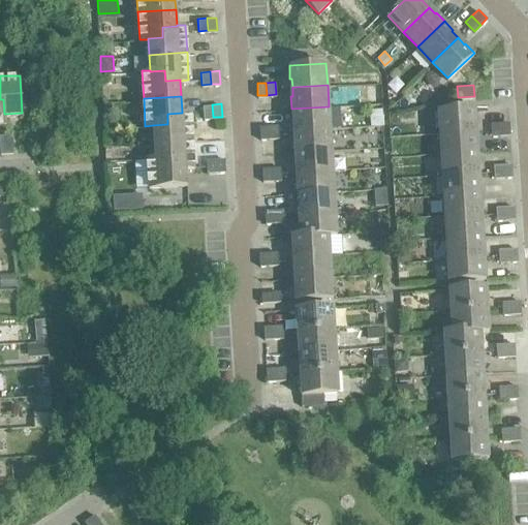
[(213,117),(212,104),(203,105),(204,118),(213,117)]
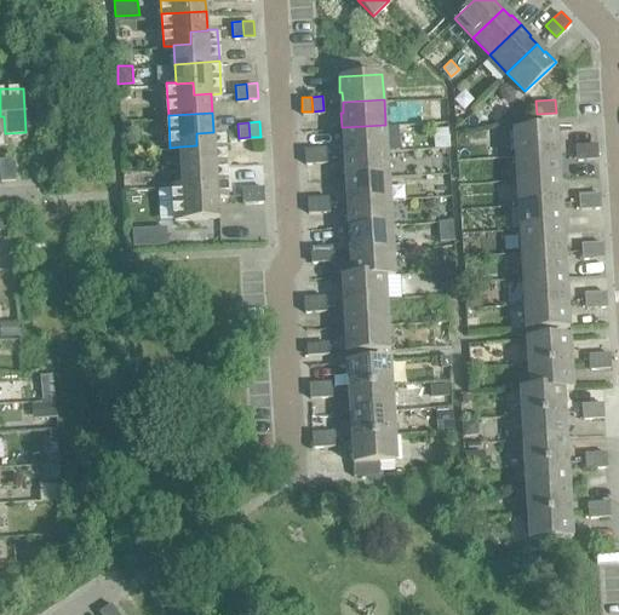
[(345,141),(345,151),(387,149),(385,125),(342,127),(343,141),(345,141)]
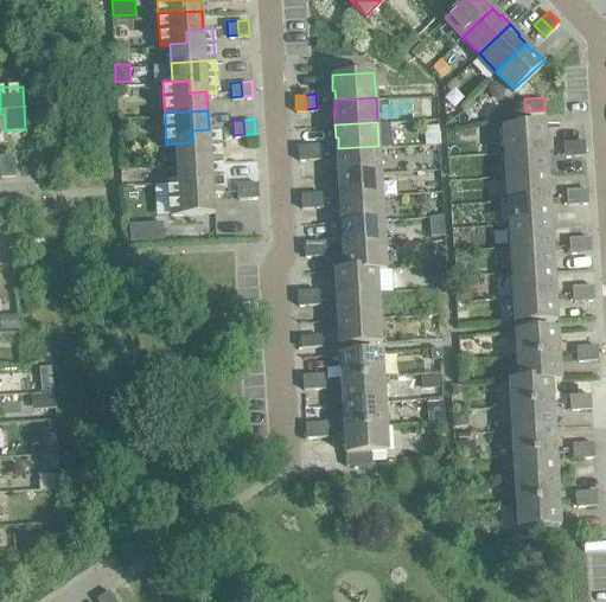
[(503,126),(504,151),(544,148),(544,138),(546,138),(546,123),(503,126)]
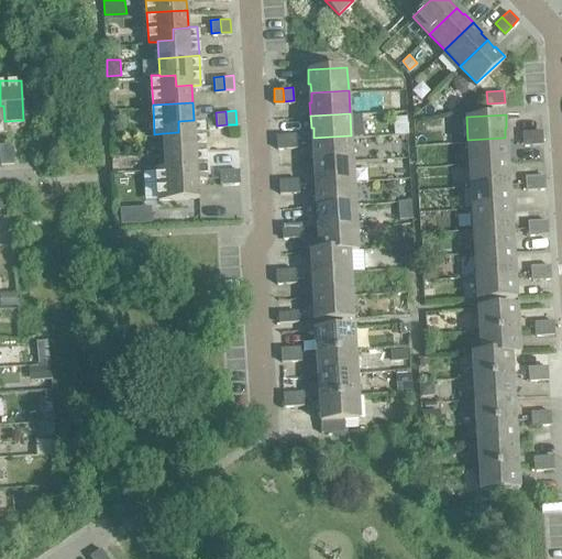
[(163,133),(164,150),(205,148),(202,118),(194,119),(194,120),(178,121),(178,132),(163,133)]
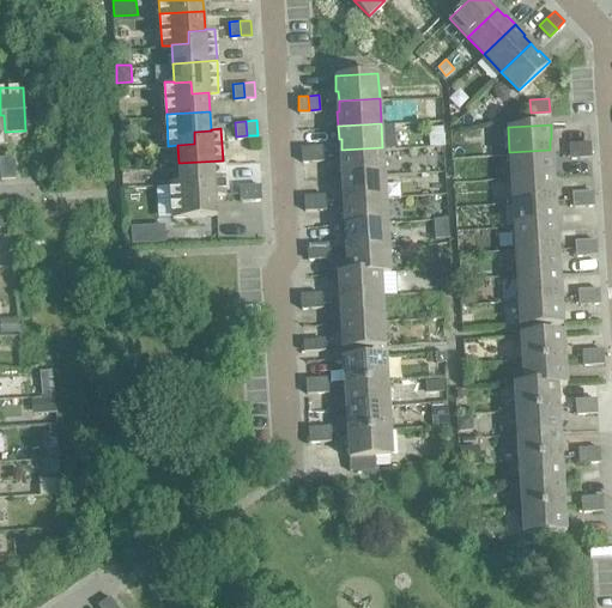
[(443,133),(429,133),(430,144),(443,144),(443,133)]
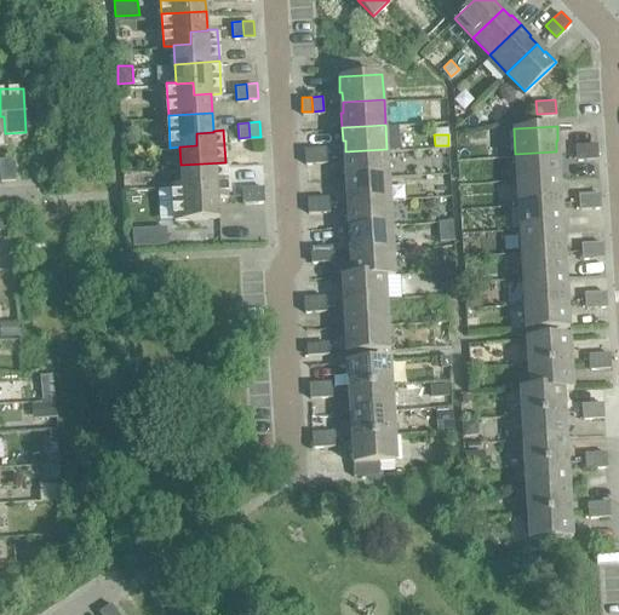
[(586,157),(586,142),(575,143),(577,157),(586,157)]
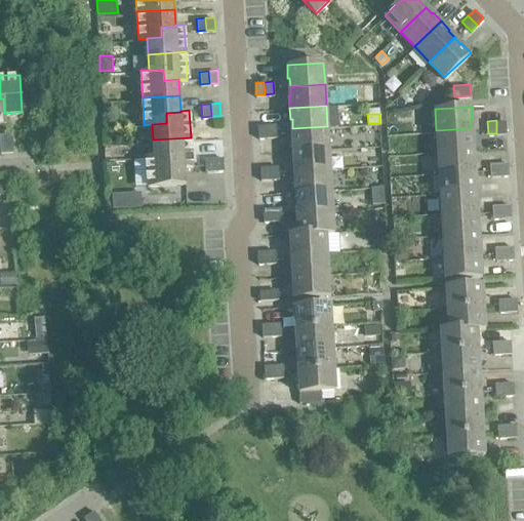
[(505,120),(496,120),(496,133),(506,132),(505,120)]
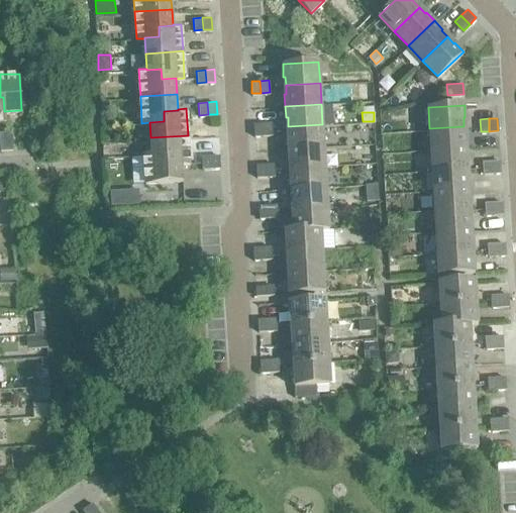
[(272,121),(263,122),(264,134),(272,133),(272,121)]
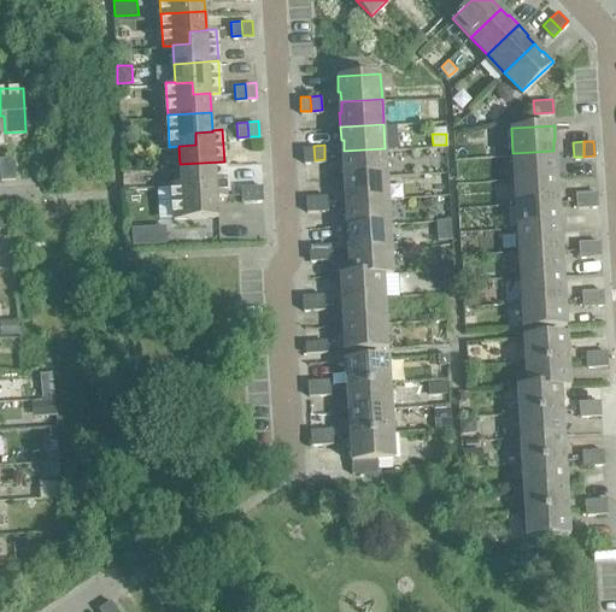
[(315,160),(314,146),(303,146),(304,160),(315,160)]
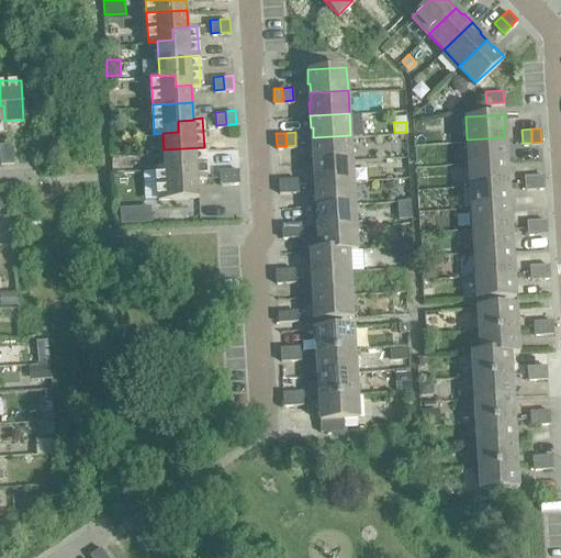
[(312,147),(313,160),(352,157),(350,135),(313,137),(314,147),(312,147)]
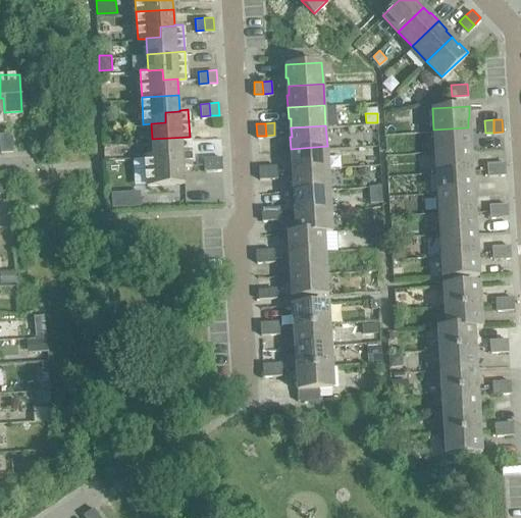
[(433,130),(434,150),(471,148),(470,137),(469,137),(468,127),(433,130)]
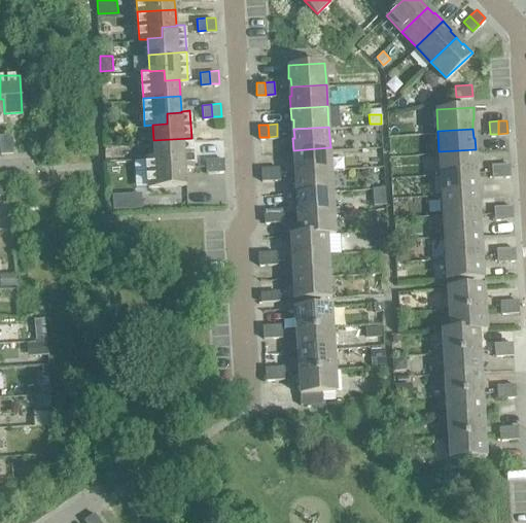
[(0,133),(0,142),(12,141),(11,133),(0,133)]
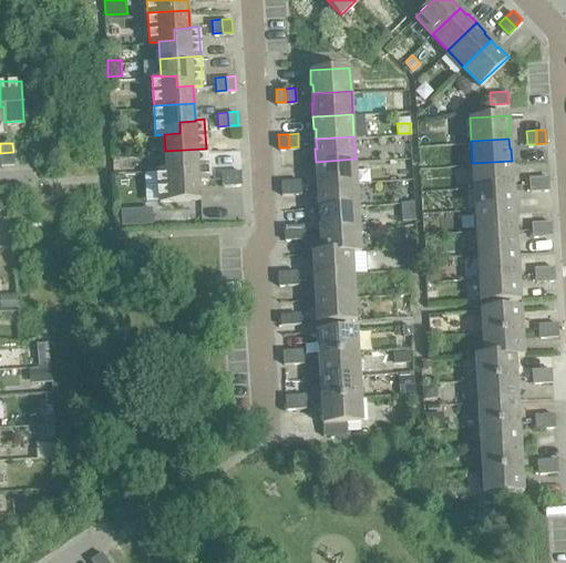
[(198,178),(199,180),(208,178),(206,149),(165,151),(166,169),(166,170),(182,169),(183,180),(198,178)]
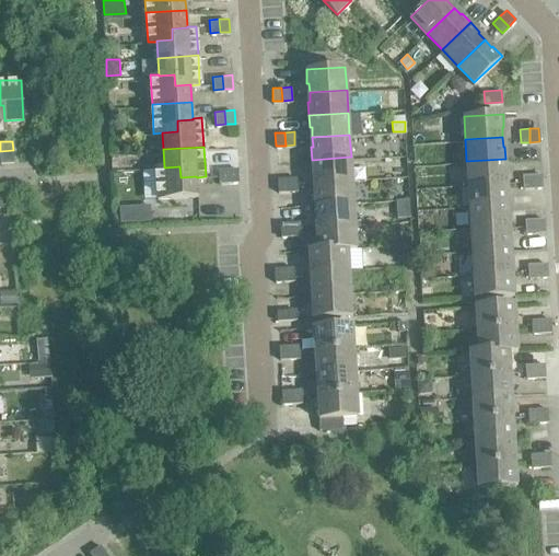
[(13,150),(0,151),(0,155),(0,161),(13,160),(13,150)]
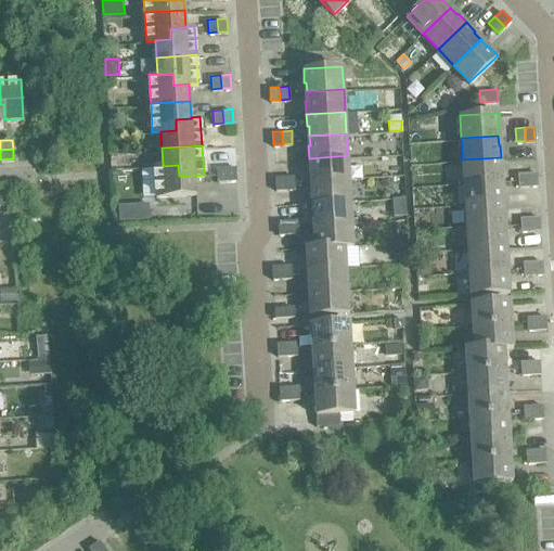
[(311,170),(312,180),(349,178),(348,155),(309,158),(310,170),(311,170)]
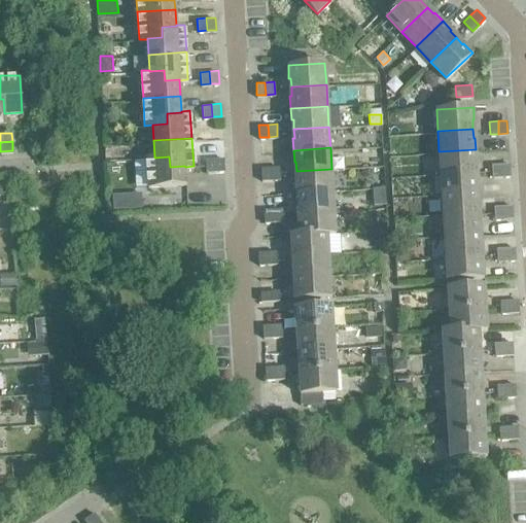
[(439,151),(440,173),(476,171),(475,162),(477,162),(476,149),(439,151)]
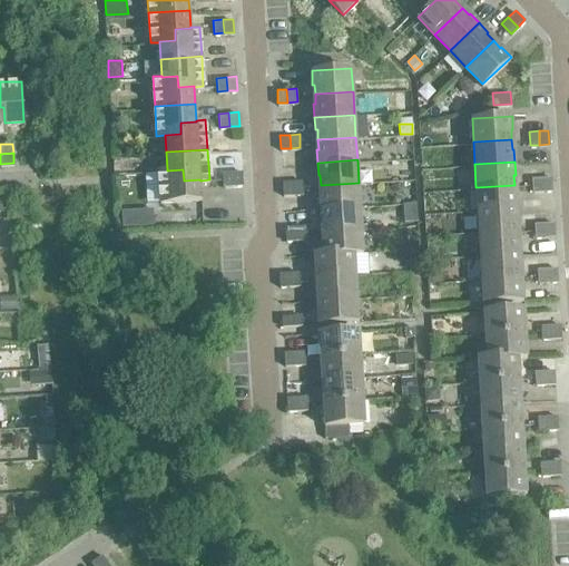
[(434,166),(422,167),(423,181),(430,179),(435,173),(434,166)]
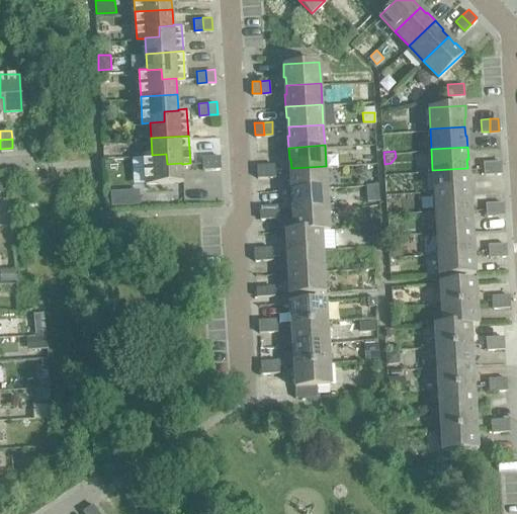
[(183,180),(182,164),(181,163),(167,164),(166,154),(152,155),(152,154),(144,154),(146,182),(183,180)]
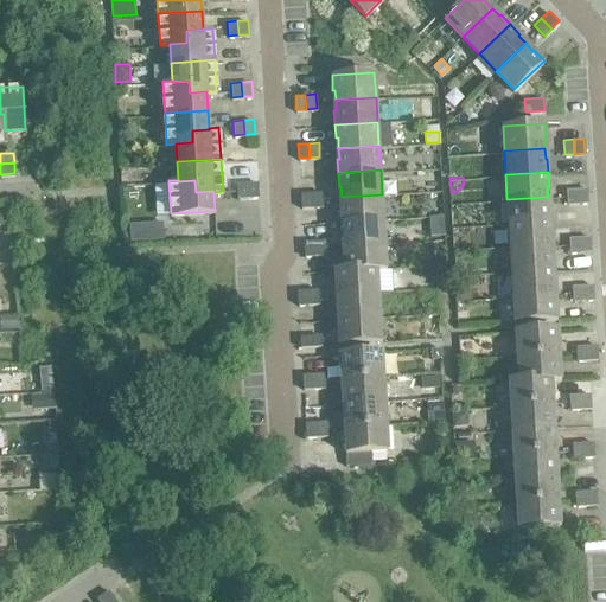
[(257,180),(247,181),(248,196),(259,194),(257,180)]
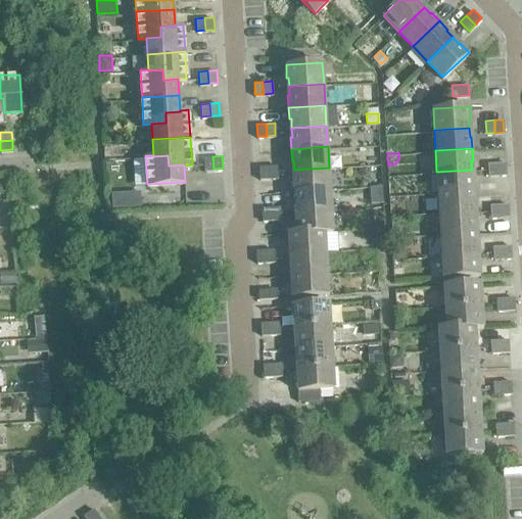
[(214,169),(212,156),(204,156),(204,170),(214,169)]
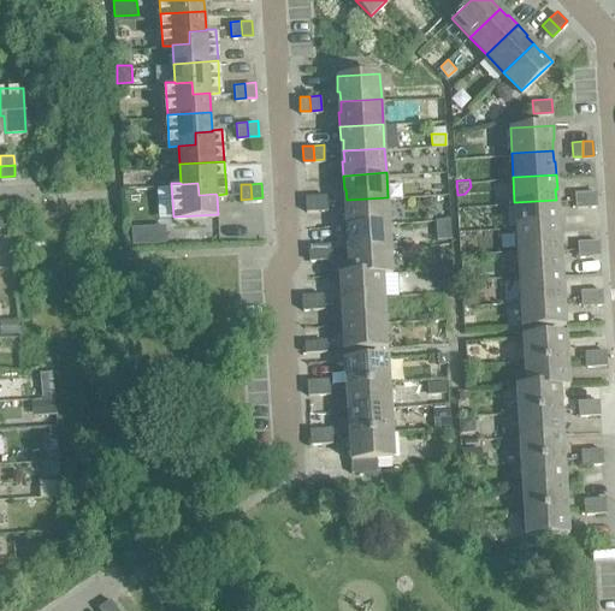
[(586,205),(585,190),(574,191),(575,206),(586,205)]
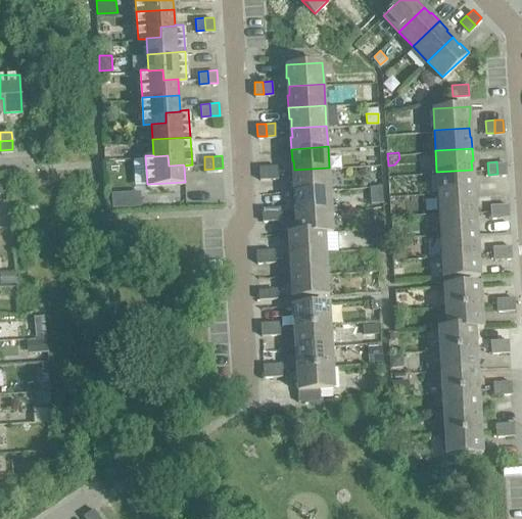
[(506,161),(496,161),(497,174),(507,174),(506,161)]
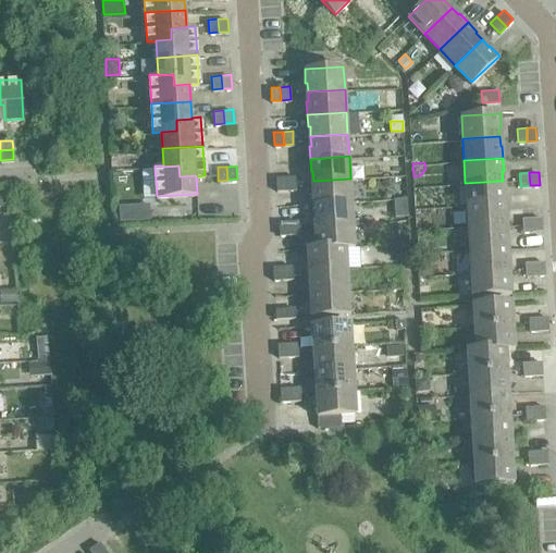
[(286,188),(285,175),(276,176),(276,189),(286,188)]
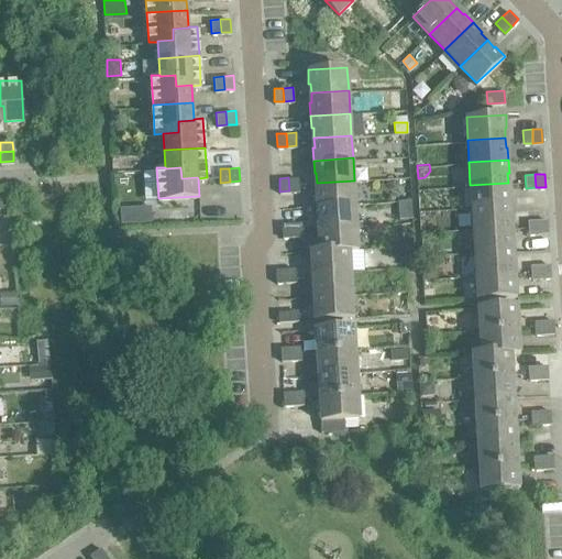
[(298,177),(288,177),(289,190),(299,190),(298,177)]
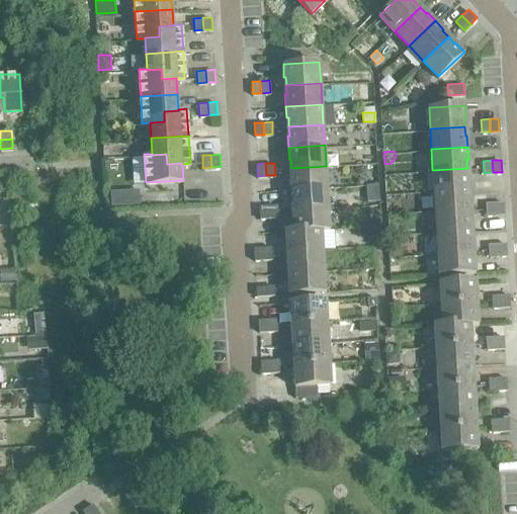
[(290,177),(290,188),(327,186),(326,166),(291,168),(291,176),(290,177)]
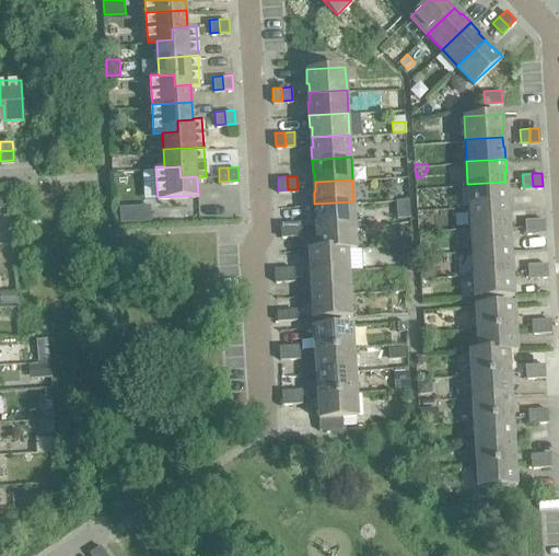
[(467,184),(469,206),(509,204),(508,190),(505,192),(505,182),(467,184)]
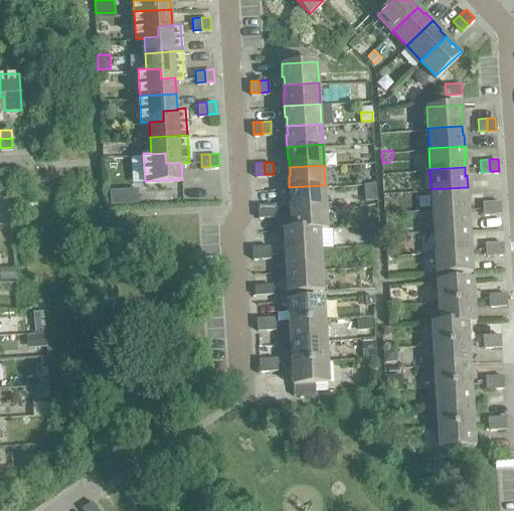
[(292,199),(292,208),(327,205),(325,185),(289,187),(290,199),(292,199)]
